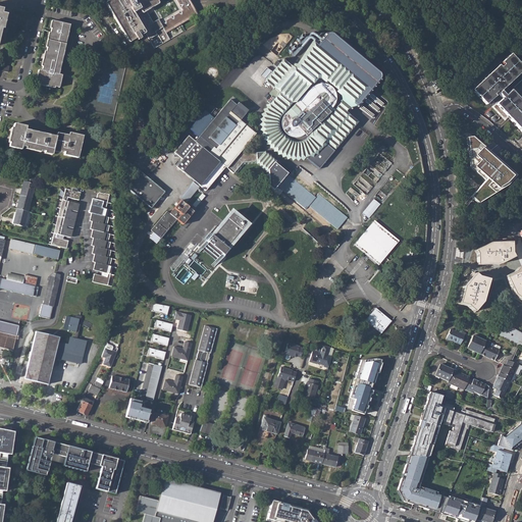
[(145,33),(154,49),(186,31),(180,22),(197,12),(190,0),(126,0),(127,0),(126,0),(108,0),(105,2),(128,42),(136,38),(138,41),(141,38),(140,36),(145,33)]
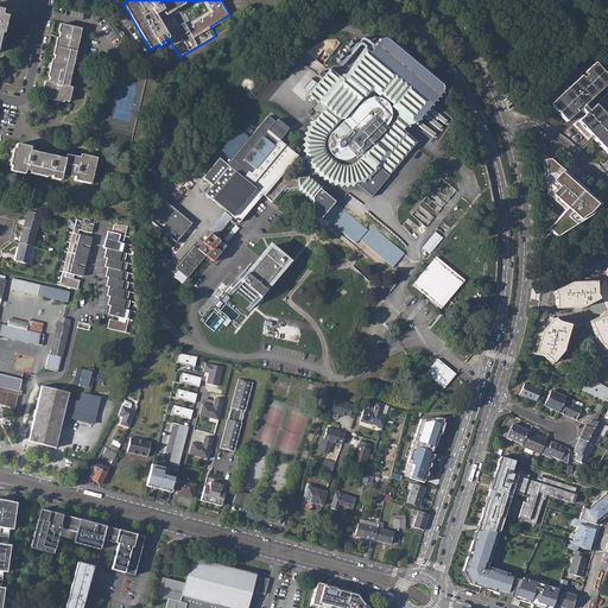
[(45,100),(63,103),(63,102),(68,103),(71,88),(68,87),(81,29),(58,24),(57,33),(58,35),(57,39),(56,38),(52,56),(54,56),(52,61),(51,61),(46,78),(49,78),(48,83),(44,82),(40,97),(46,97),(45,100)]
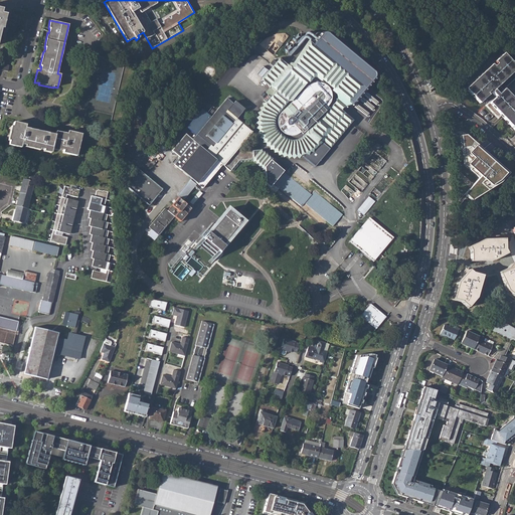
[(324,38),(322,38),(321,38),(320,39),(319,40),(312,49),(307,45),(293,69),(288,65),(287,67),(279,61),(259,84),(273,96),(262,111),(259,117),(258,124),(258,128),(261,136),(264,140),(265,143),(267,145),(272,149),(274,152),(277,153),(279,154),(281,155),(286,157),(290,157),(292,157),(293,157),(298,157),(312,168),(327,150),(322,146),(323,145),(328,149),(341,134),(348,126),(351,122),(340,112),(343,108),(346,108),(348,107),(350,105),(370,81),(370,80),(371,77),(370,76),(369,74),(326,39),(325,38),(324,38)]
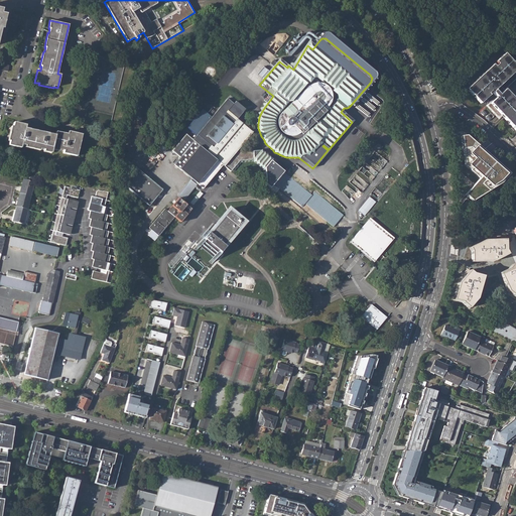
[(502,56),(466,92),(467,94),(480,107),(485,102),(498,115),(515,132),(515,79),(503,92),(499,88),(515,71),(502,56)]
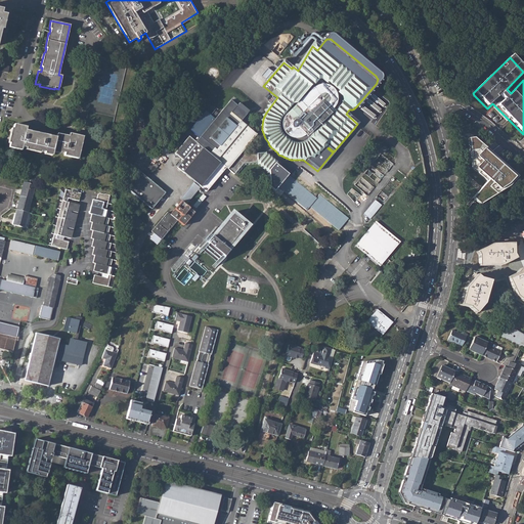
[(126,66),(94,58),(82,111),(88,112),(85,127),(112,132),(126,66)]
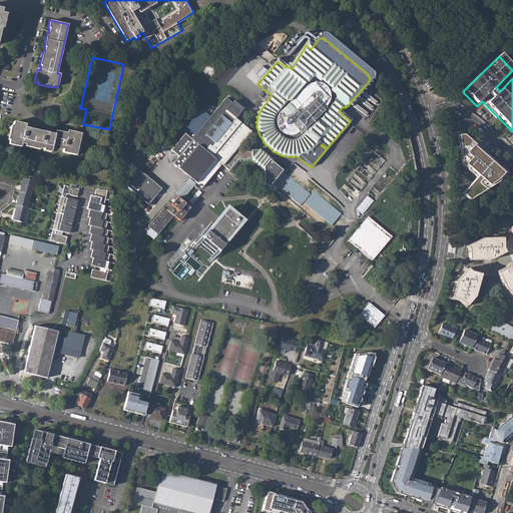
[(0,68),(8,70),(9,65),(0,62),(0,68)]
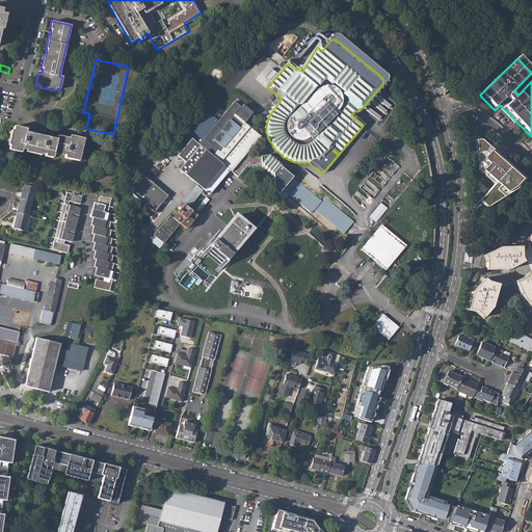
[(211,77),(220,78),(221,71),(213,69),(211,77)]
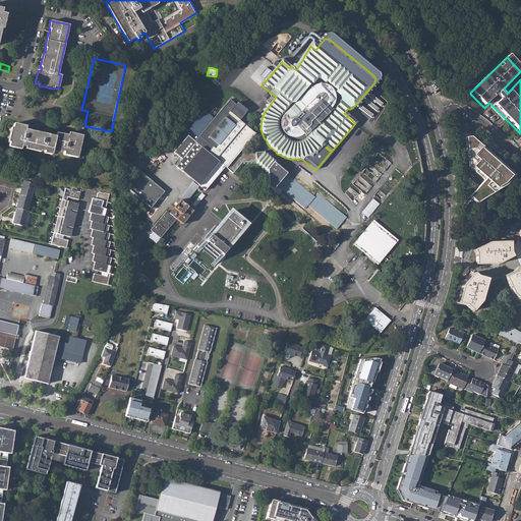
[(213,119),(204,112),(188,130),(198,138),(194,142),(188,137),(174,155),(182,161),(176,168),(206,192),(225,168),(233,174),(242,163),(255,162),(267,171),(269,185),(268,186),(302,215),(305,212),(334,235),(348,219),(319,194),(315,198),(274,164),(274,161),(264,153),(238,156),(252,137),(254,134),(255,134),(239,120),(247,111),(237,103),(235,105),(229,100),(213,119)]
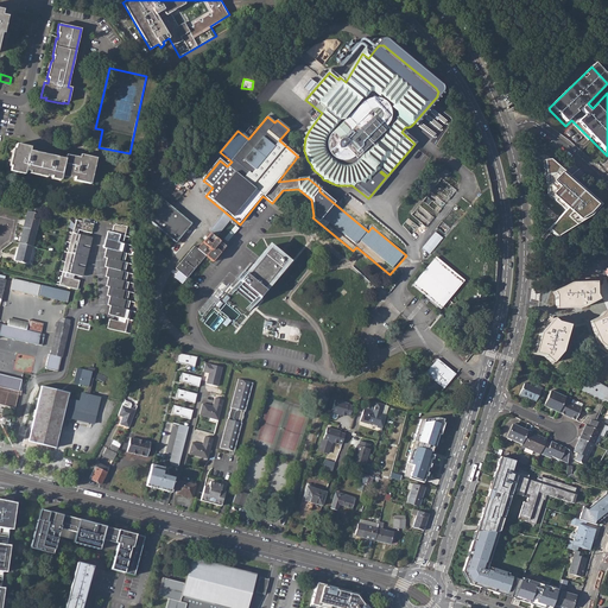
[(443,143),(448,133),(442,130),(437,139),(443,143)]
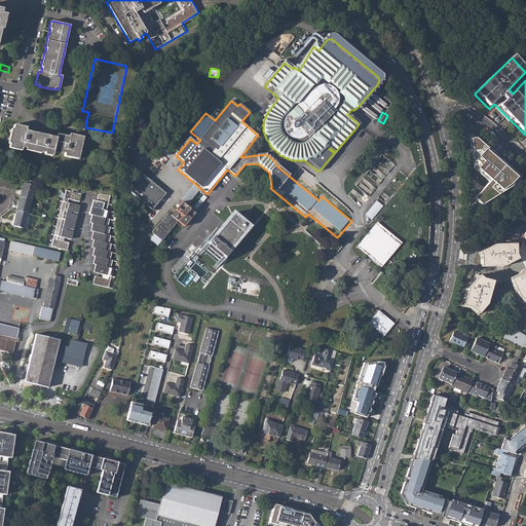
[(65,158),(78,161),(83,138),(69,136),(69,138),(57,136),(57,139),(26,132),(27,128),(13,126),(8,150),(21,152),(22,149),(45,154),(44,156),(52,158),(53,153),(65,155),(65,158)]
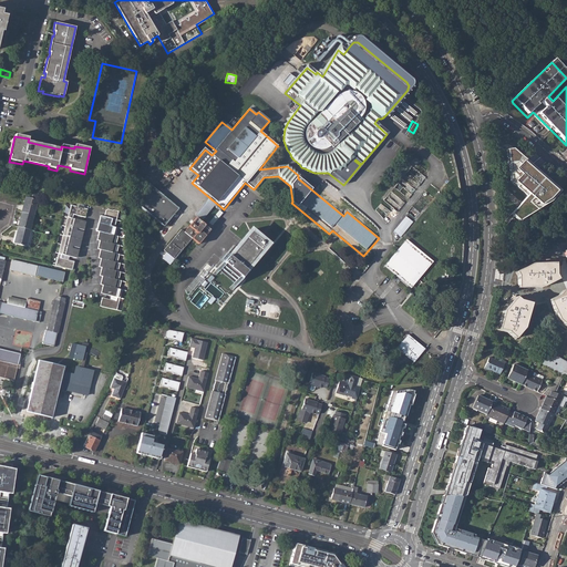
[(383,138),(375,147),(380,151),(387,142),(383,138)]
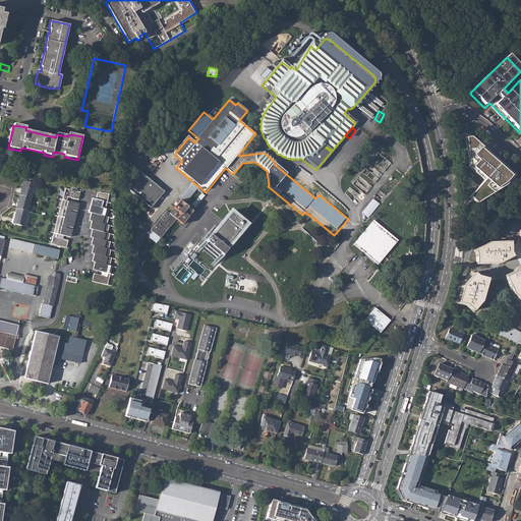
[(514,174),(469,135),(465,136),(469,166),(483,179),(470,195),(477,203),(507,183),(514,174)]
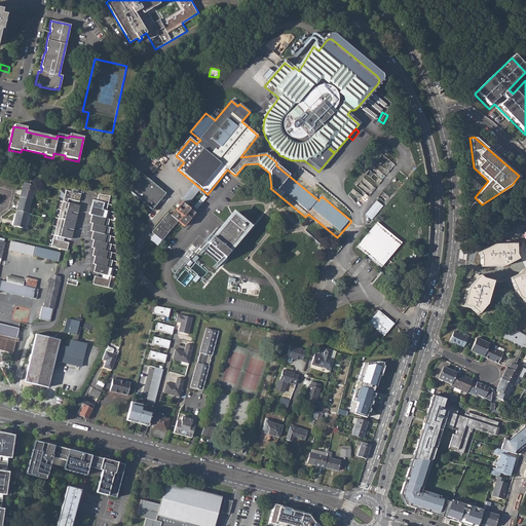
[(166,195),(142,174),(127,190),(153,212),(166,195)]
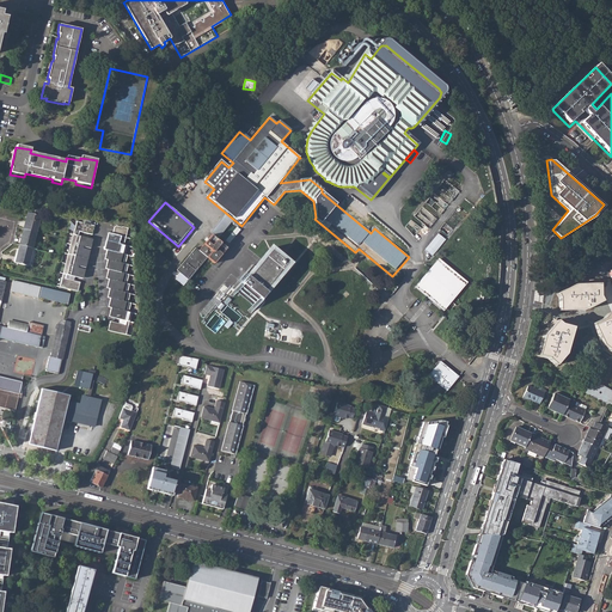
[(24,227),(36,230),(40,214),(37,214),(40,207),(32,206),(30,212),(28,212),(24,227)]
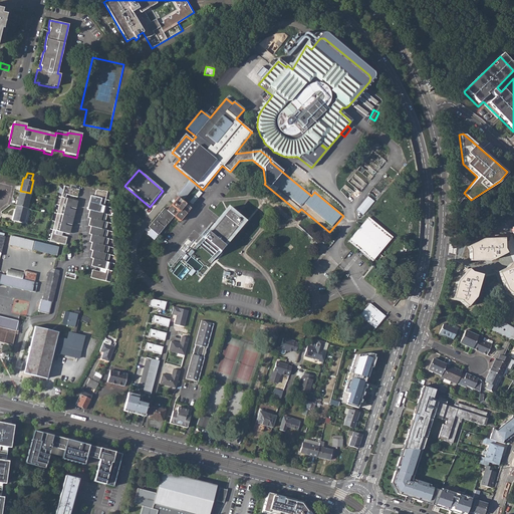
[(177,196),(183,201),(196,186),(190,181),(177,196)]
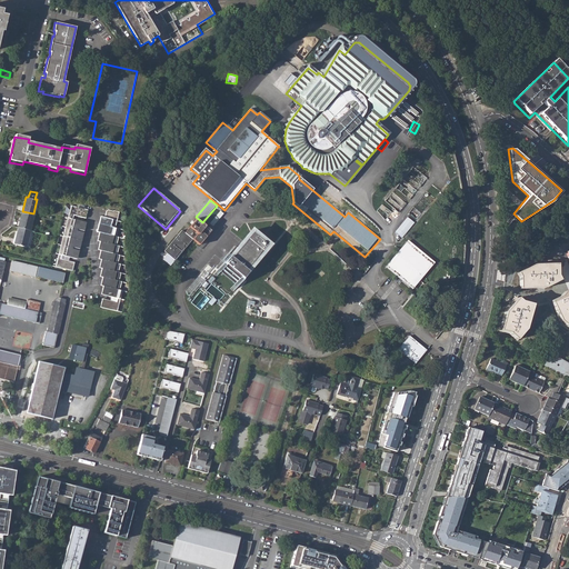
[(83,217),(86,209),(69,205),(66,217),(69,218),(69,213),(83,217)]
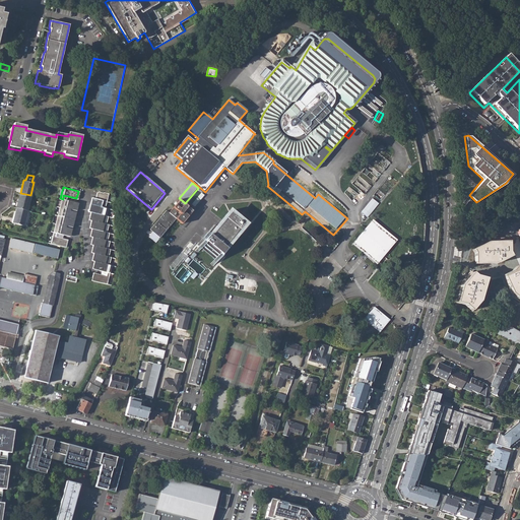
[(93,197),(105,200),(107,192),(96,190),(95,191),(93,197)]
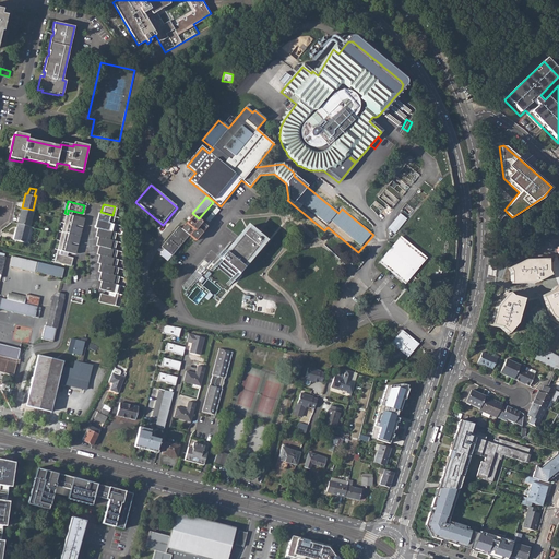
[(18,223),(28,225),(33,210),(22,207),(18,223)]
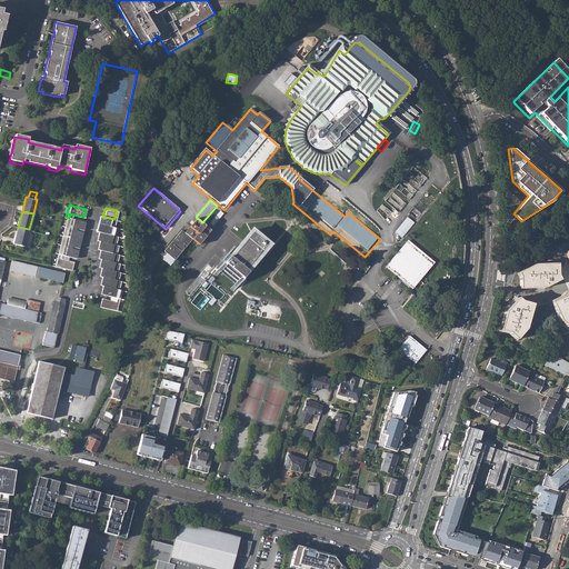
[(98,215),(97,222),(112,227),(115,219),(102,216),(98,215)]
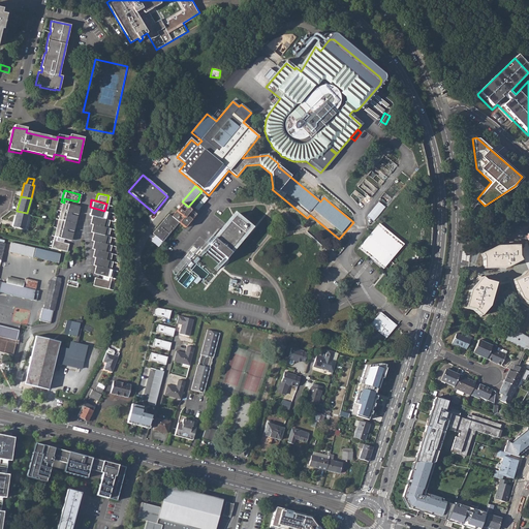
[(64,203),(61,201),(53,237),(56,238),(70,241),(72,232),(65,231),(66,229),(72,231),(75,215),(69,214),(70,212),(76,214),(78,206),(64,203)]
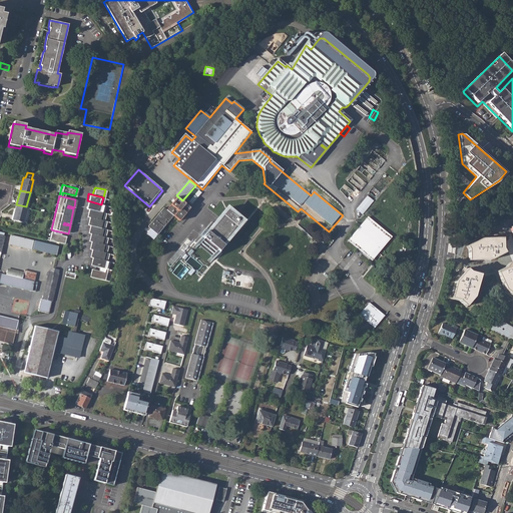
[(364,213),(374,200),(368,195),(357,208),(364,213)]
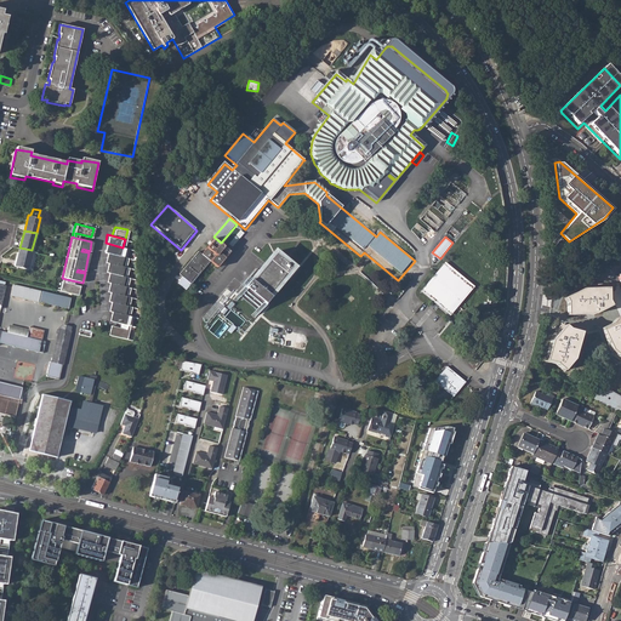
[(193,288),(211,265),(220,271),(232,255),(216,240),(203,256),(199,254),(180,278),(187,283),(191,286),(193,288)]
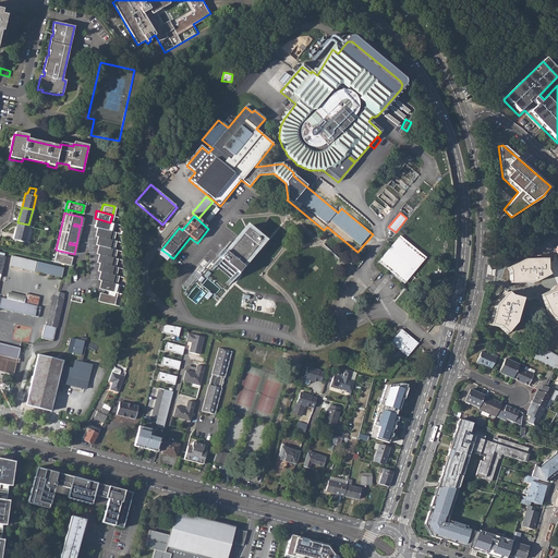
[(110,222),(95,218),(93,227),(96,227),(111,231),(113,222),(110,222)]
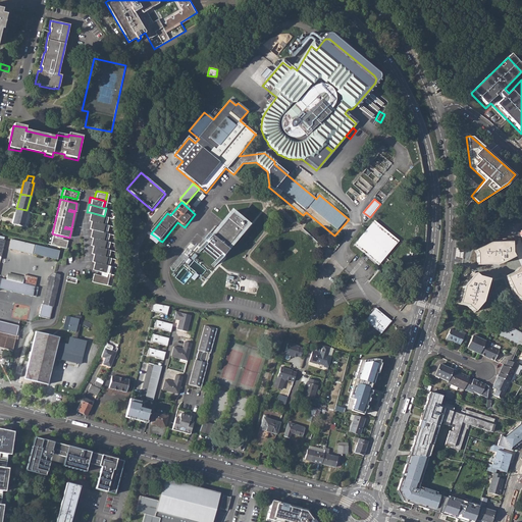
[(13,222),(24,225),(29,211),(27,210),(16,208),(13,222)]
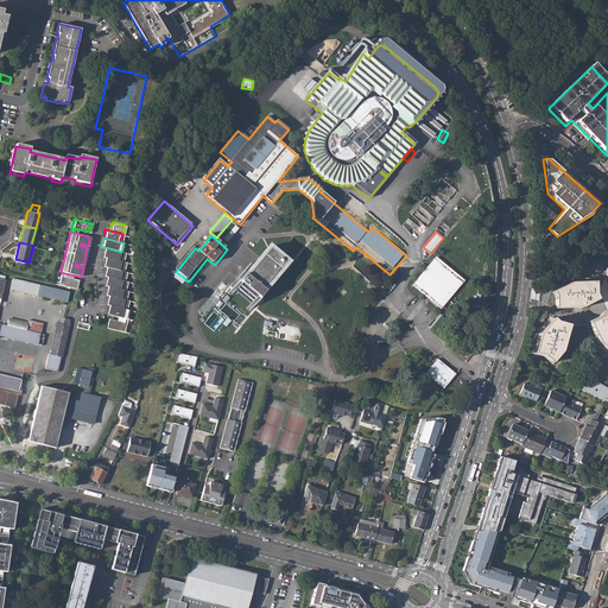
[(121,252),(105,247),(102,257),(105,257),(122,261),(125,252),(121,252)]
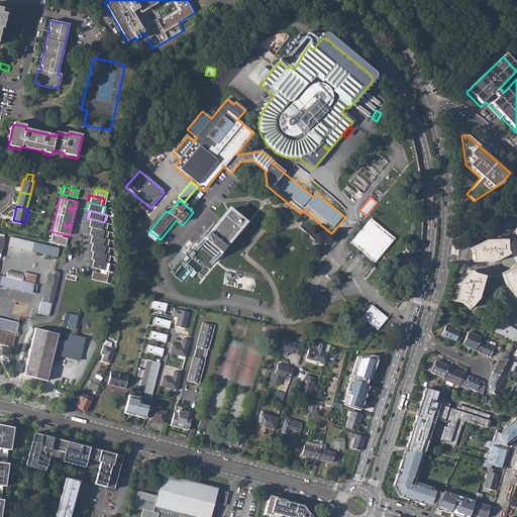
[(243,222),(230,211),(210,234),(209,233),(204,239),(205,239),(204,240),(201,237),(196,243),(200,246),(197,249),(194,249),(197,251),(198,249),(211,261),(210,263),(212,265),(211,262),(219,251),(221,253),(226,247),(224,245),(243,222)]
